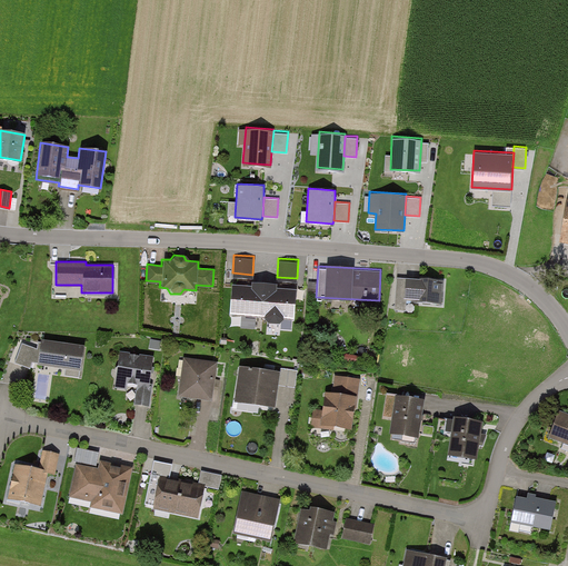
[(407,275),(397,275),(394,307),(405,308),(407,275)]
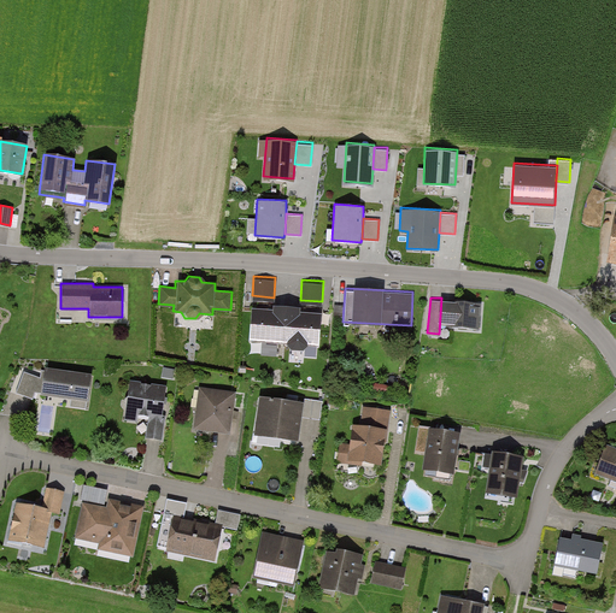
[(477,328),(480,301),(441,298),(440,324),(477,328)]
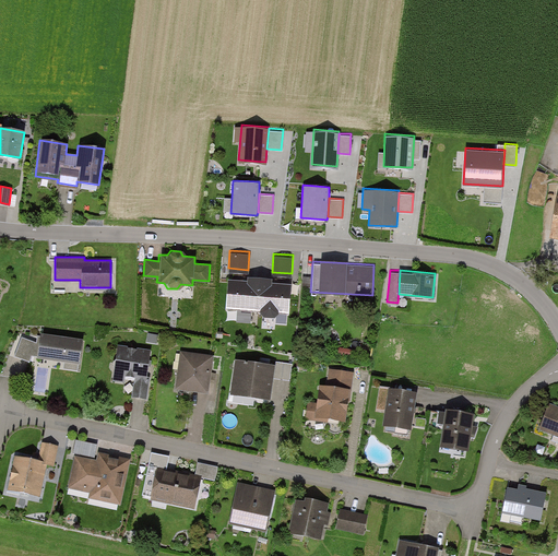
[(289,281),(228,276),(226,306),(287,310),(289,281)]
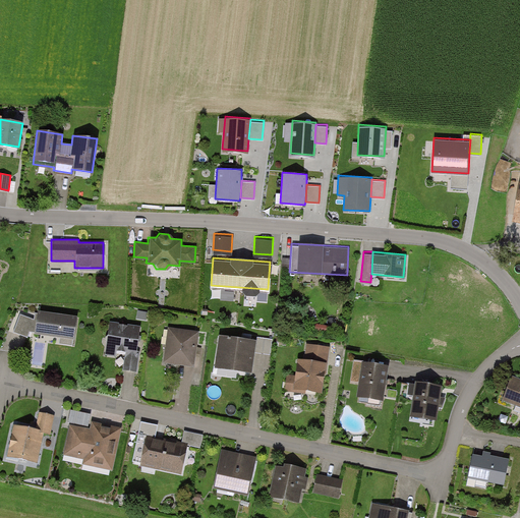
[(39,335),(73,339),(76,318),(35,311),(34,321),(20,314),(13,332),(26,338),(30,331),(32,332),(32,334),(38,335),(39,335)]
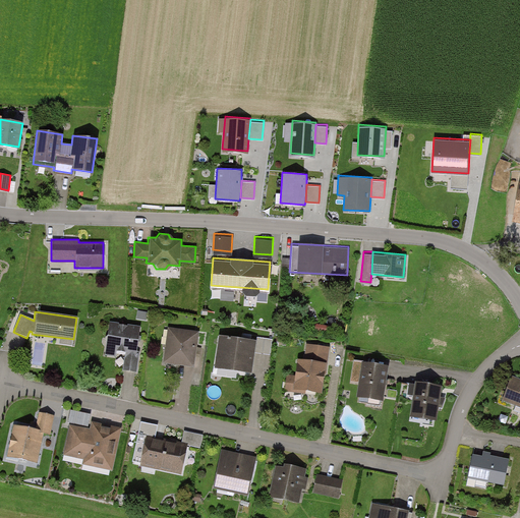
[(141,328),(109,323),(105,351),(124,354),(122,370),(135,372),(141,328)]
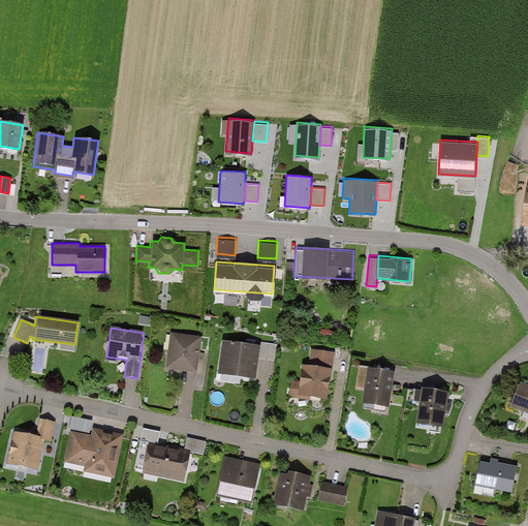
[(200,336),(169,333),(164,370),(195,374),(200,336)]
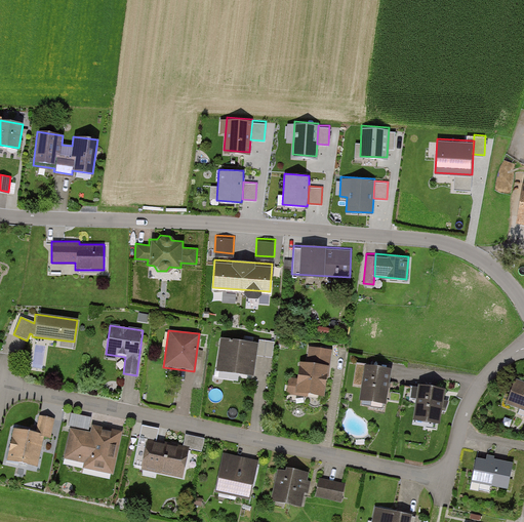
[(257,343),(218,337),(214,370),(253,375),(257,343)]
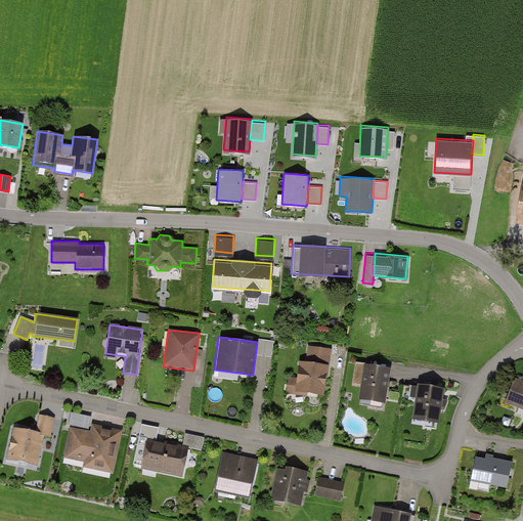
[(271,355),(273,339),(259,337),(257,353),(271,355)]
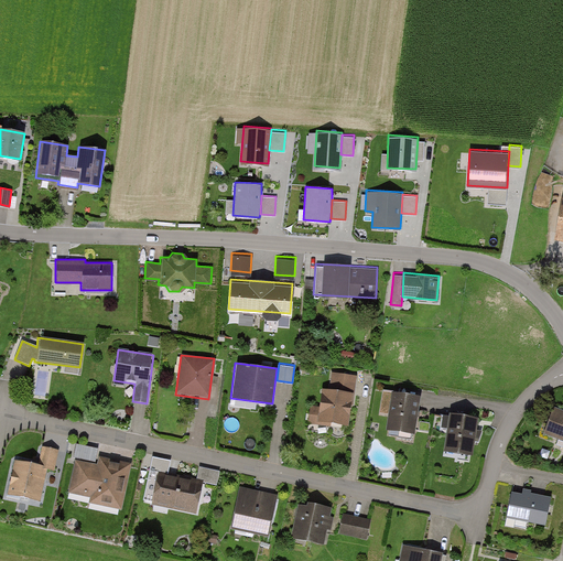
[(317,420),(347,424),(353,389),(322,385),(317,420)]
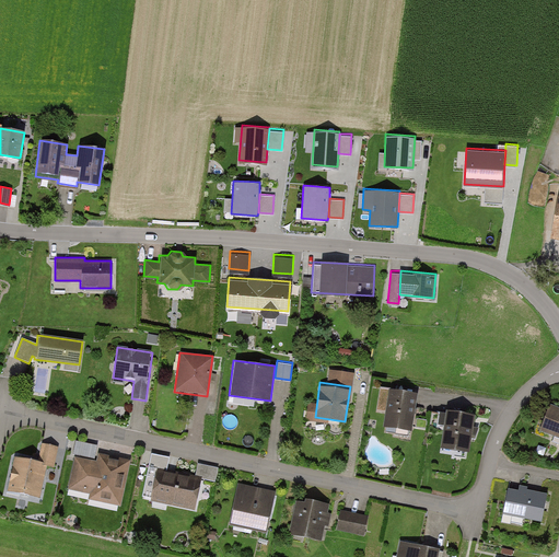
[(416,393),(389,389),(383,426),(410,429),(416,393)]
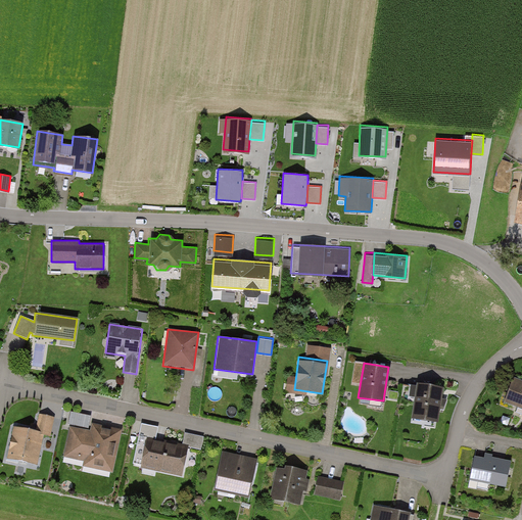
[(521,406),(521,379),(511,375),(502,398),(521,406)]
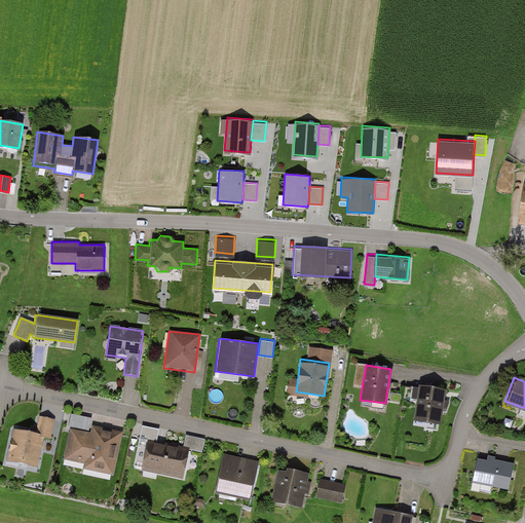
[(445,388),(418,384),(413,419),(440,422),(445,388)]
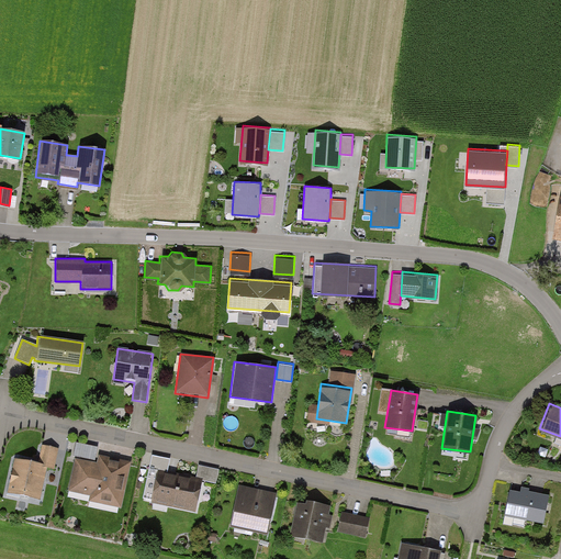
[(38,464),(14,458),(7,493),(40,500),(46,466),(54,468),(58,448),(43,445),(38,464)]
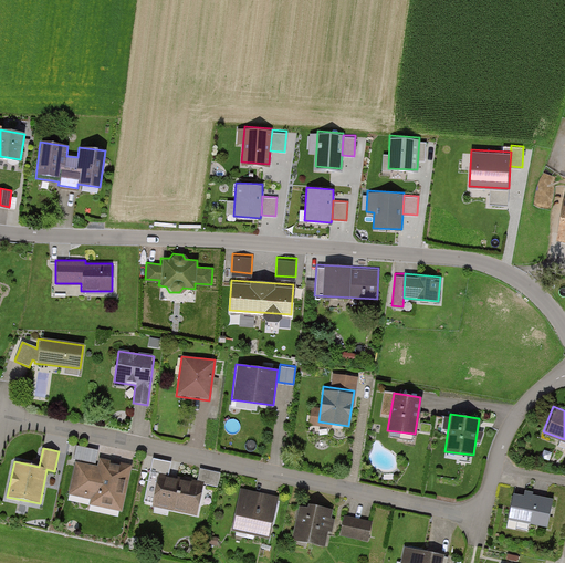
[(97,467),(75,462),(70,491),(91,496),(90,504),(122,511),(132,464),(100,457),(97,467)]
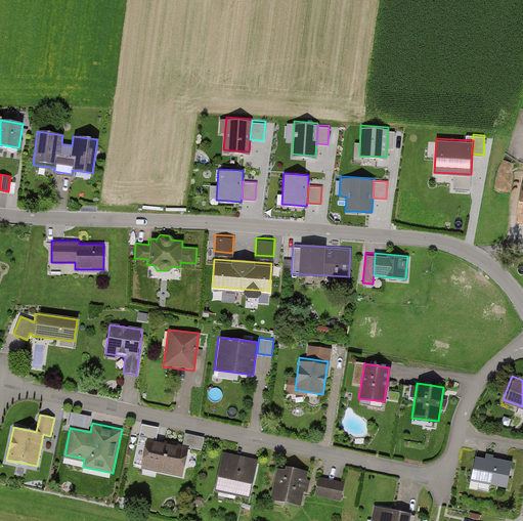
[(187,446),(145,437),(139,468),(181,476),(187,446)]
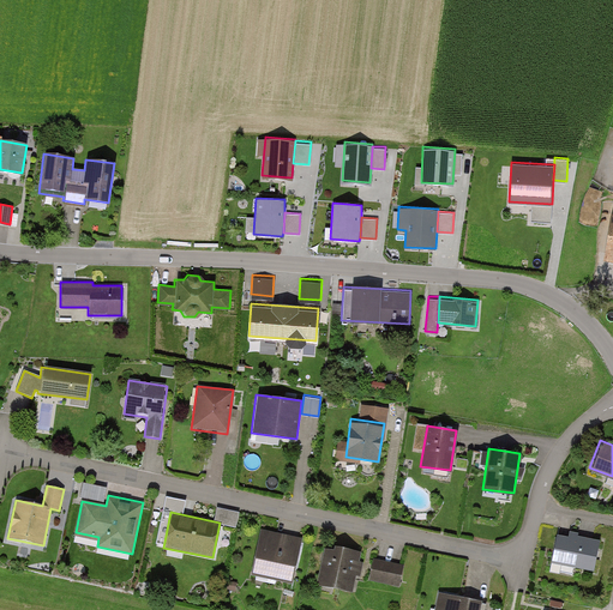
[(301,538),(260,530),(251,573),(293,581),(301,538)]
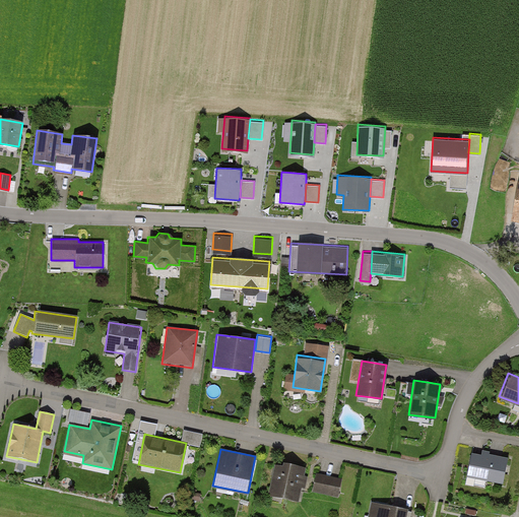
[(465,474),(503,481),(508,457),(481,451),(480,455),(469,452),(465,474)]
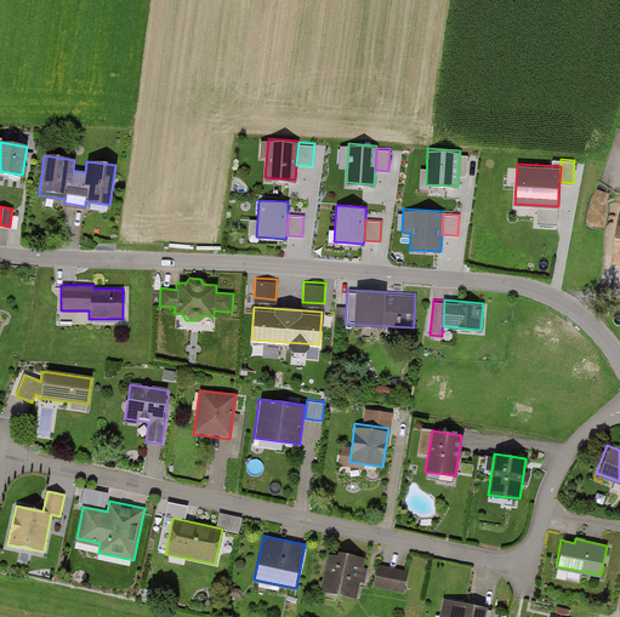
[(367,559),(330,552),(322,590),(358,598),(367,559)]
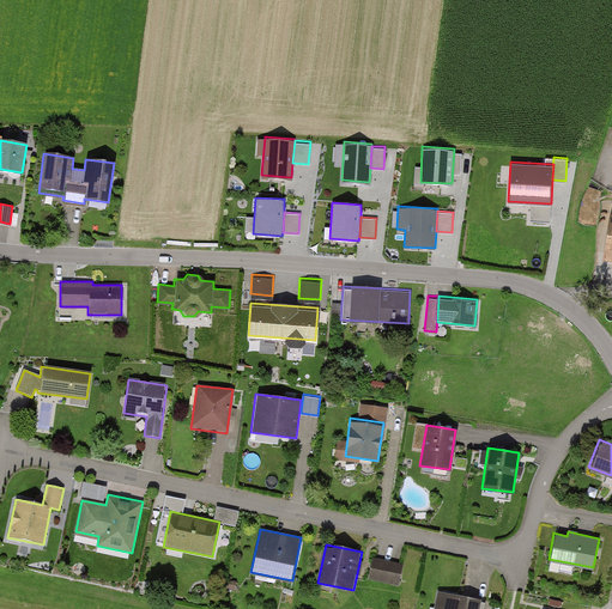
[(404,564),(374,558),(370,577),(399,584),(404,564)]
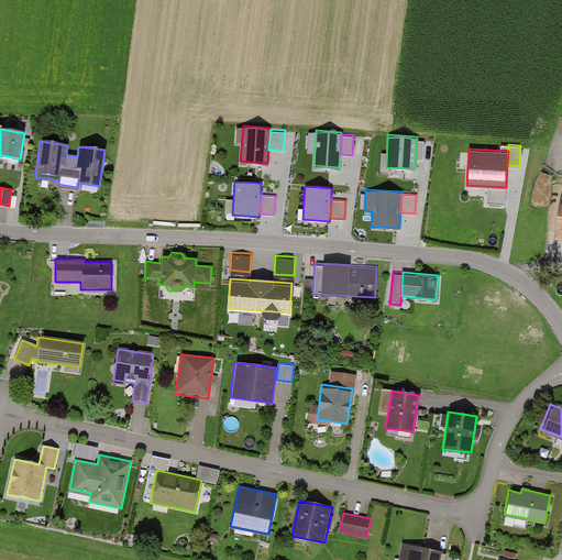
[(441,559),(443,552),(403,544),(399,559),(441,559)]
